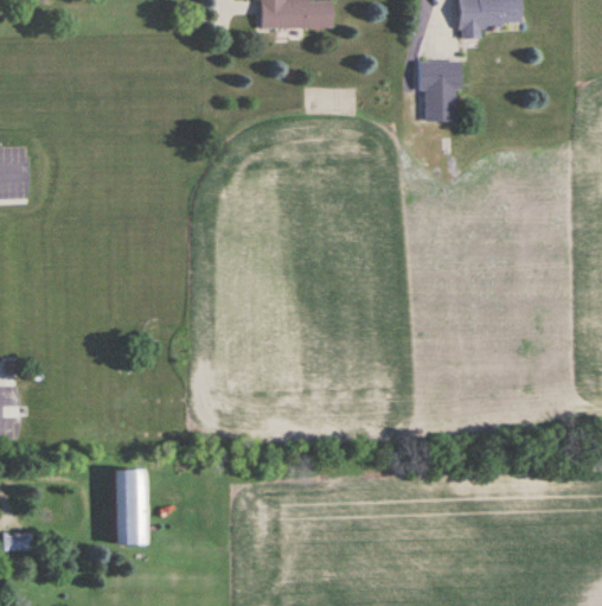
[(335,29),(334,0),(263,0),(264,29),(335,29)]
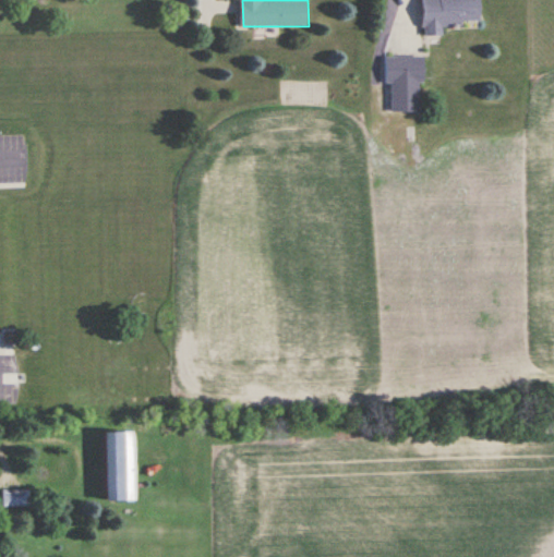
[(424,0),(425,35),(445,35),(445,22),(482,22),(481,0),(424,0)]
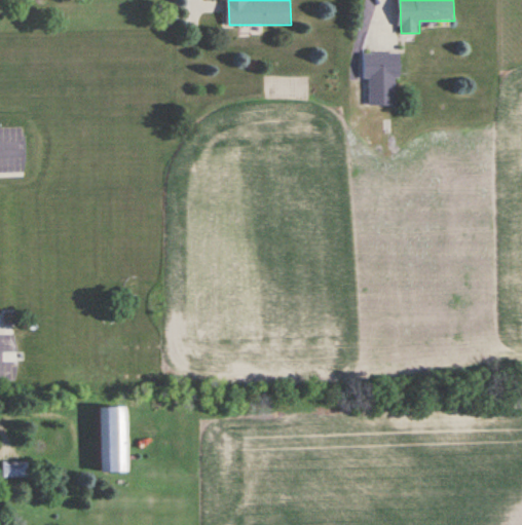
[(369,104),(399,105),(400,53),(370,53),(369,104)]
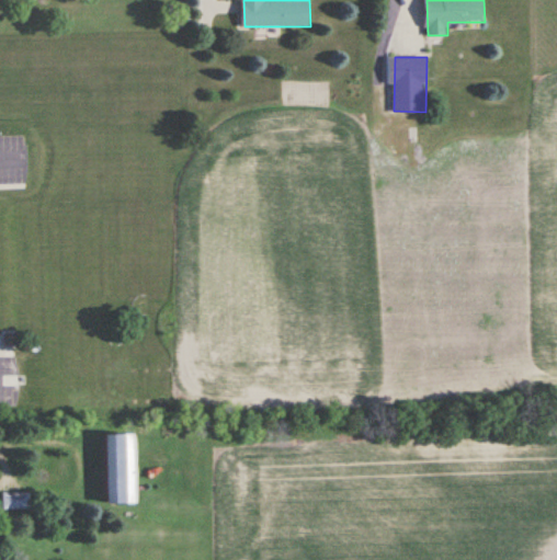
[(109,502),(137,502),(137,433),(108,433),(109,502)]
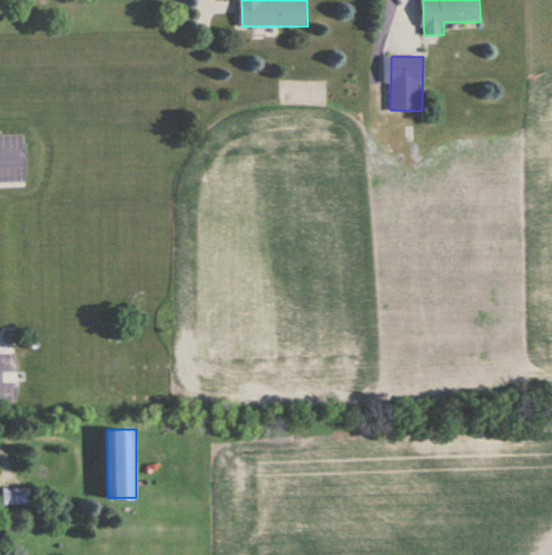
[(7,504),(32,504),(32,487),(7,487),(7,504)]
